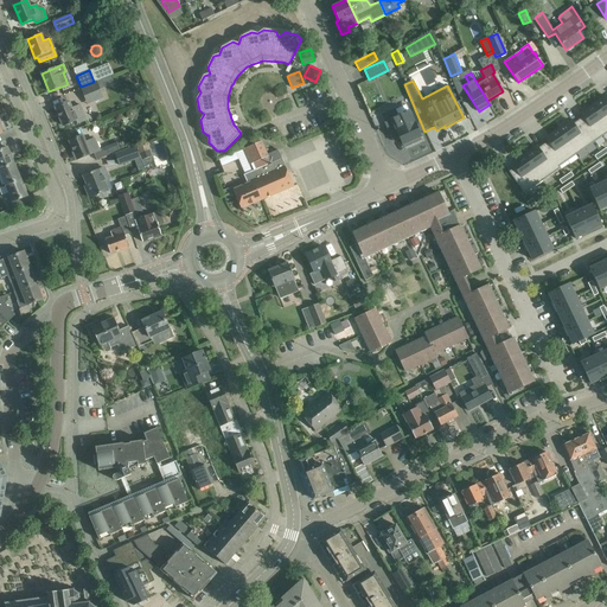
[(96,82),(81,88),(88,104),(103,98),(96,82)]
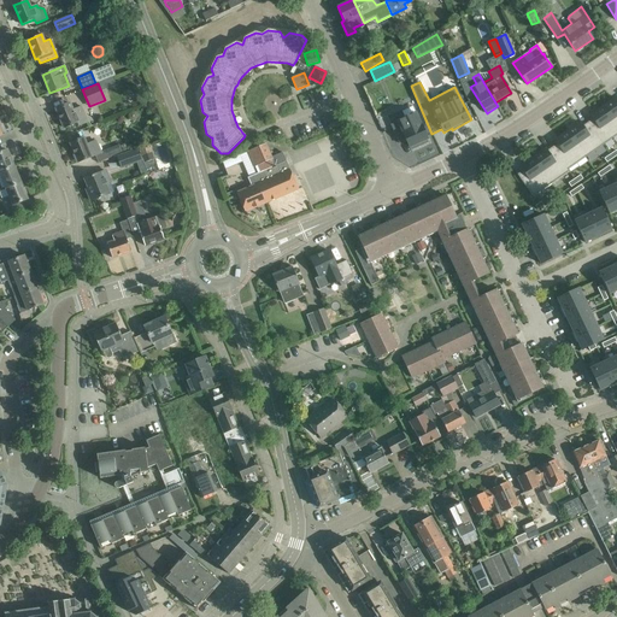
[(616,100),(615,98),(603,106),(616,127),(616,100)]
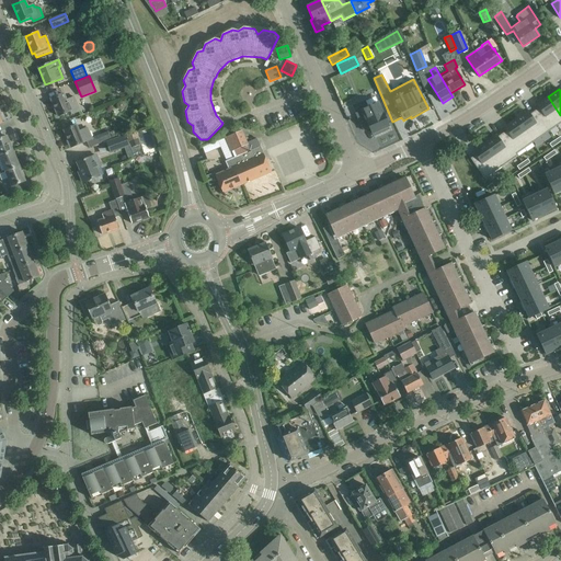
[(69,115),(80,111),(75,96),(66,101),(64,94),(61,94),(50,99),(58,116),(67,112),(69,115)]
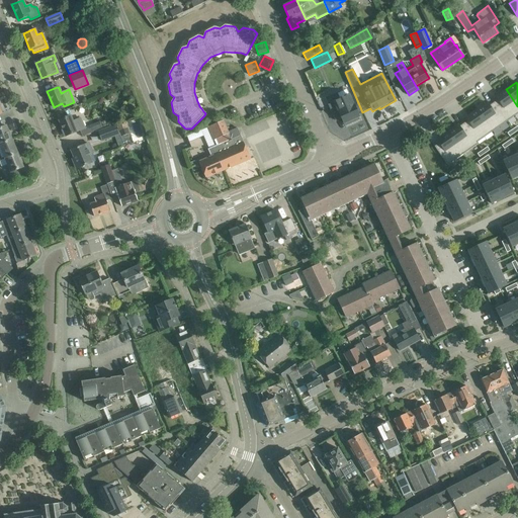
[(337,93),(326,98),(336,120),(341,117),(344,123),(350,120),(351,123),(359,119),(358,117),(358,116),(348,94),(346,89),(337,93)]
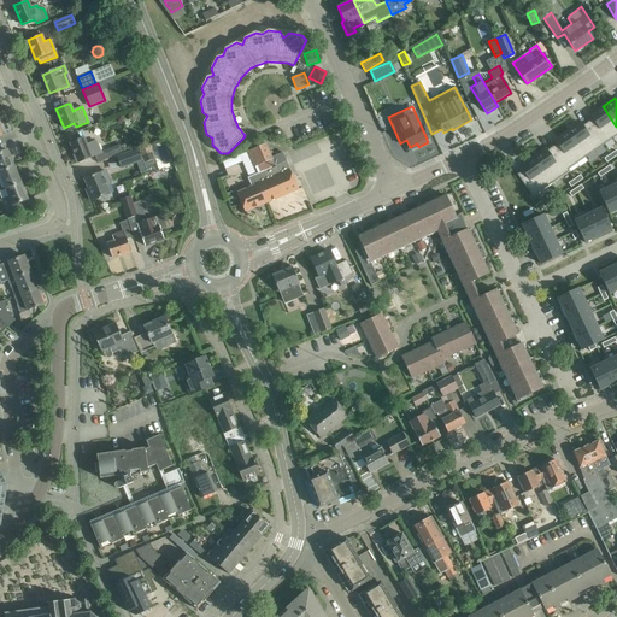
[(616,127),(603,106),(591,115),(593,118),(587,123),(603,145),(616,134),(616,127)]
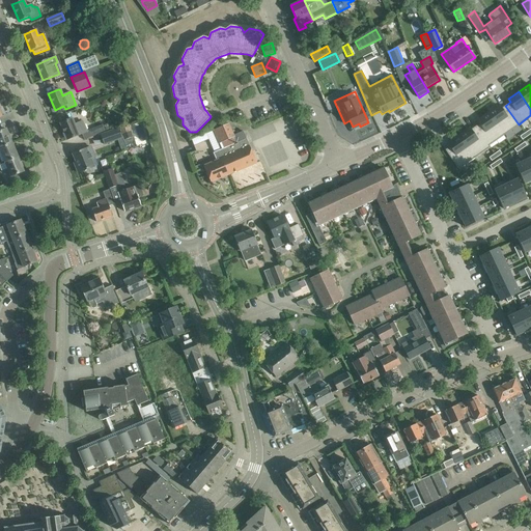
[(505,106),(501,109),(499,105),(487,113),(503,135),(519,124),(505,106)]
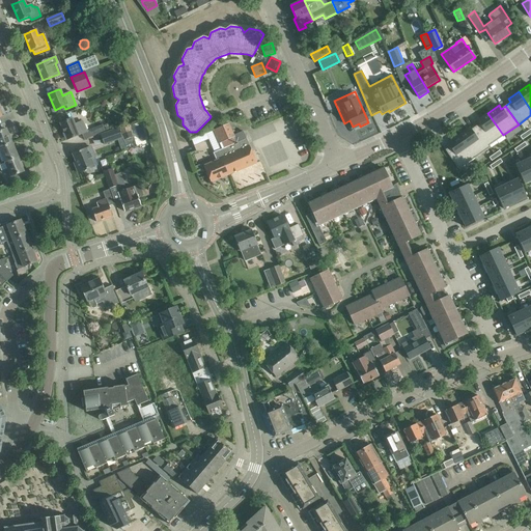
[(477,120),(479,123),(475,127),(490,147),(488,145),(503,135),(487,113),(477,120)]
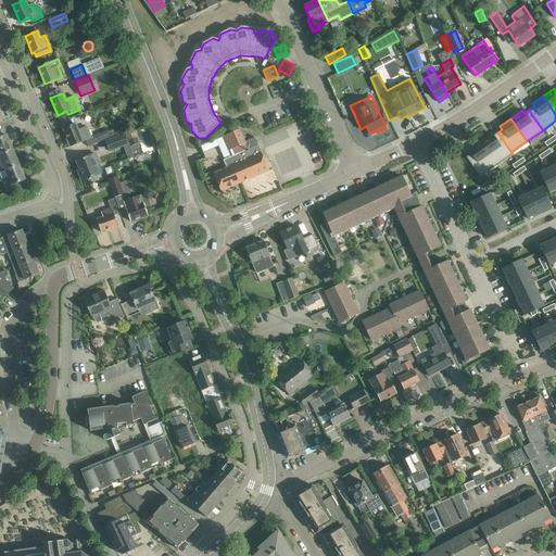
[(75,124),(73,125),(63,129),(71,147),(87,139),(83,128),(78,130),(75,124)]
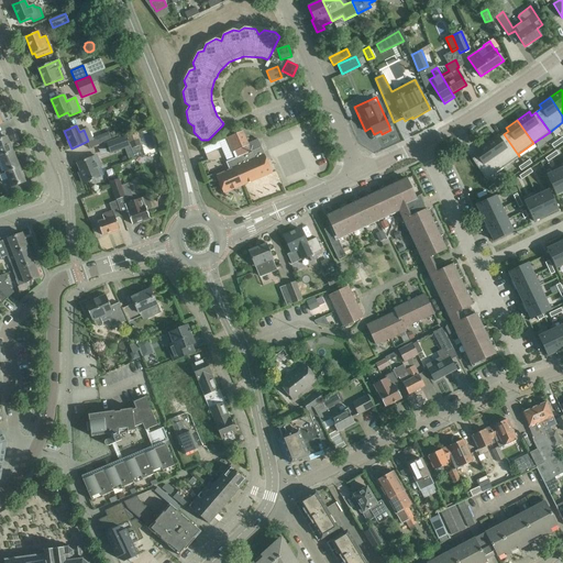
[(233,152),(249,145),(242,131),(228,138),(233,152)]
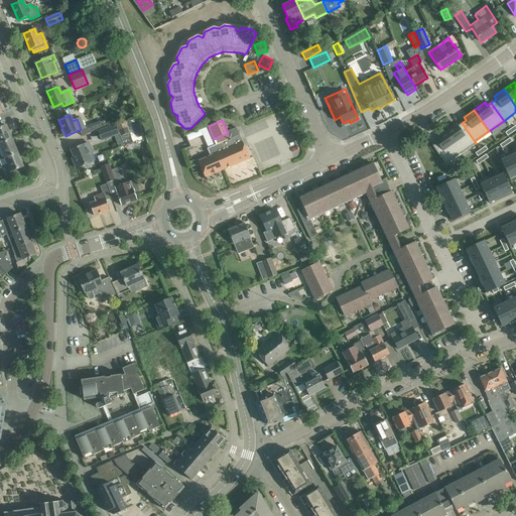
[(100,121),(90,125),(93,131),(102,127),(100,121)]
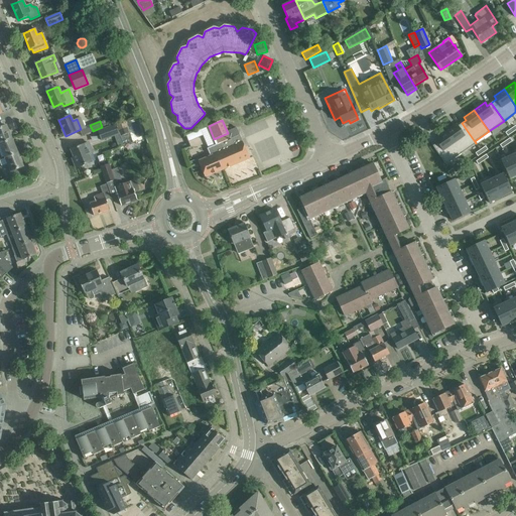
[(126,121),(116,125),(119,134),(120,136),(129,133),(130,132),(126,121)]
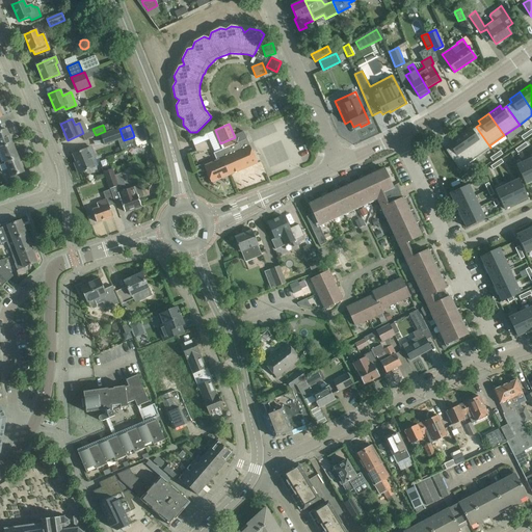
[(490,148),(476,127),(471,130),(470,129),(459,136),(475,159),(490,148)]
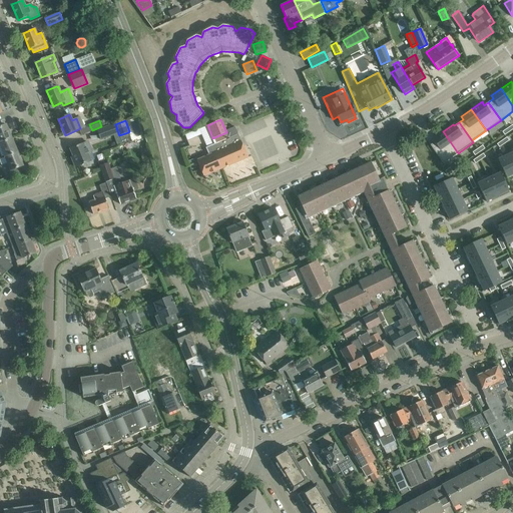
[(97,129),(100,139),(118,133),(115,124),(115,123),(97,129)]
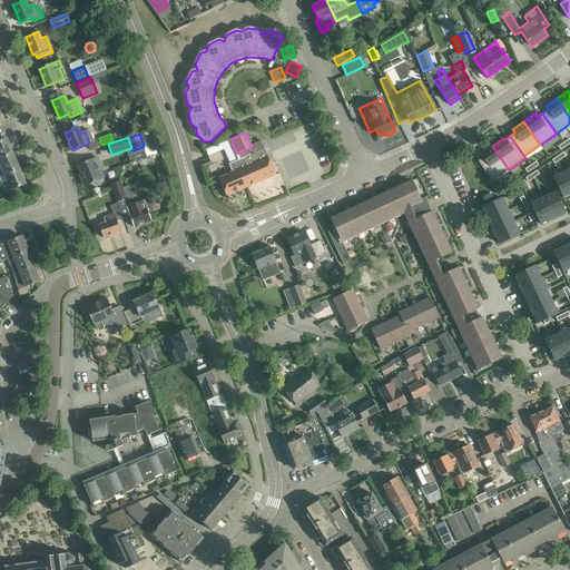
[(0,158),(13,154),(7,138),(0,140),(0,158)]
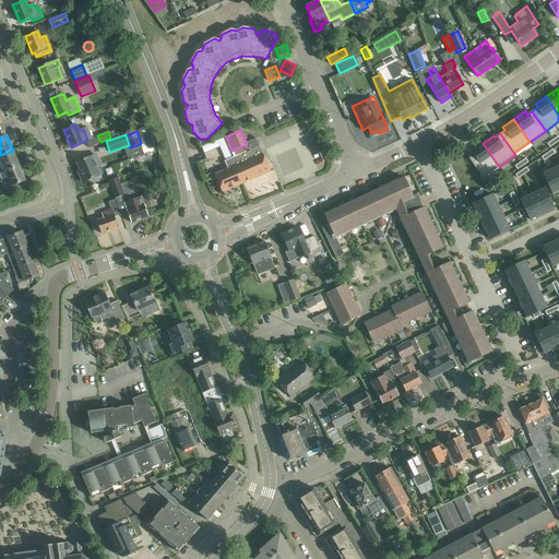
[(483,178),(499,167),(483,143),(472,151),(474,154),(468,158),(483,178)]
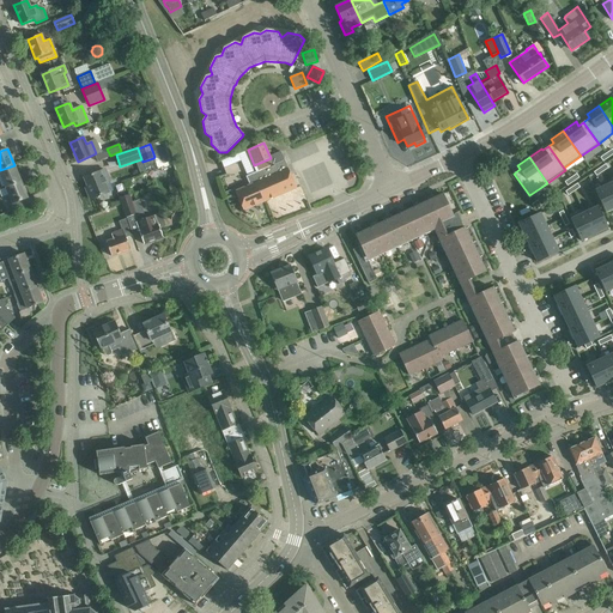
[(255,183),(263,201),(296,188),(284,161),(246,176),(248,181),(250,186),(255,183)]
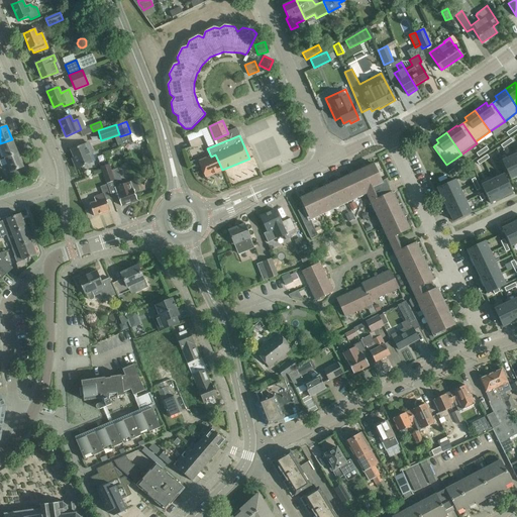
[(12,139),(0,143),(0,160),(18,152),(12,139)]
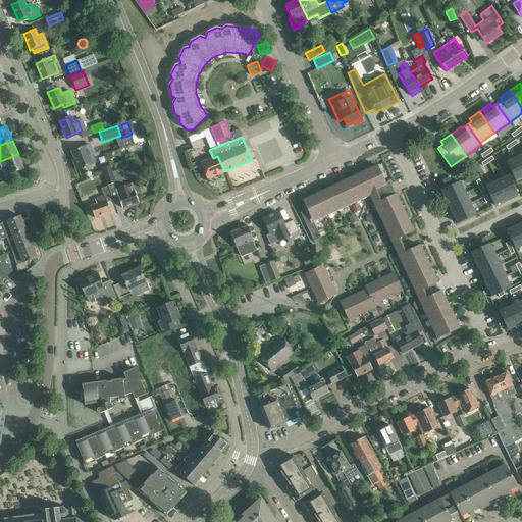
[(73,162),(76,170),(79,169),(92,164),(89,156),(93,154),(89,144),(82,148),(71,151),(75,161),(73,162)]
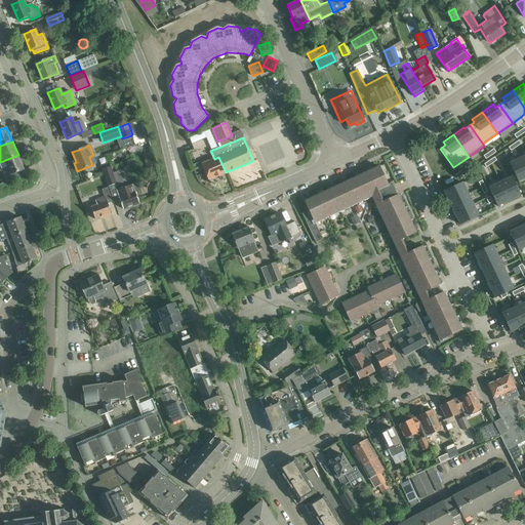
[(24,169),(18,155),(0,162),(0,164),(3,173),(8,171),(12,179),(18,176),(16,172),(24,169)]
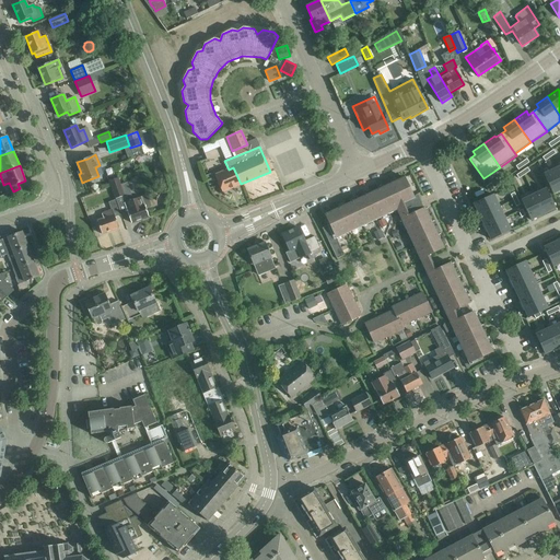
[(226,165),(228,170),(214,175),(222,193),(241,184),(233,167),(229,170),(226,165)]
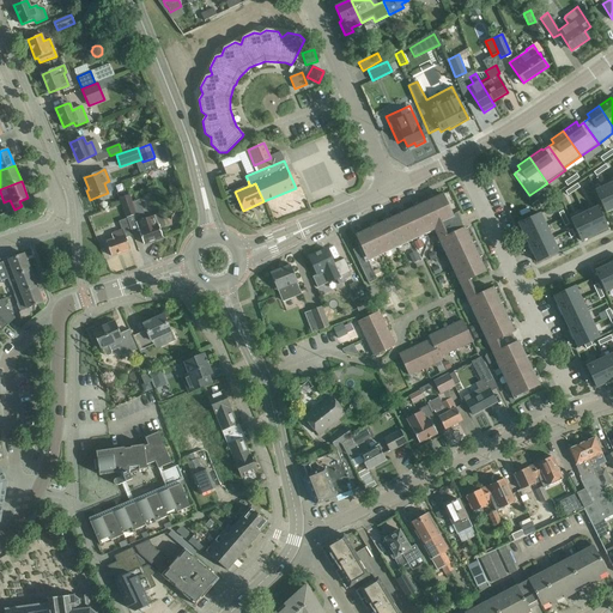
[(595,190),(606,212),(612,208),(612,194),(608,184),(595,190)]
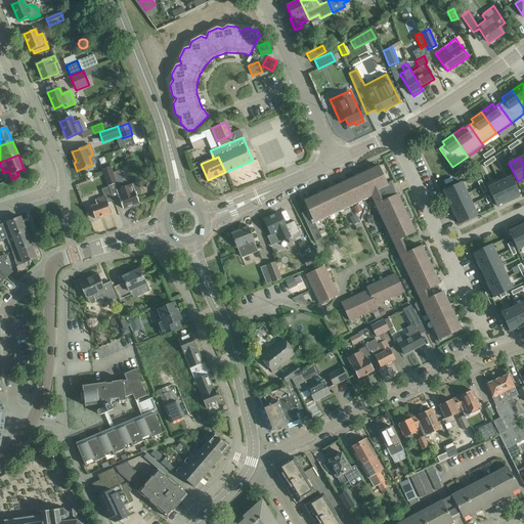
[(375,191),(387,185),(379,166),(365,172),(375,191)]
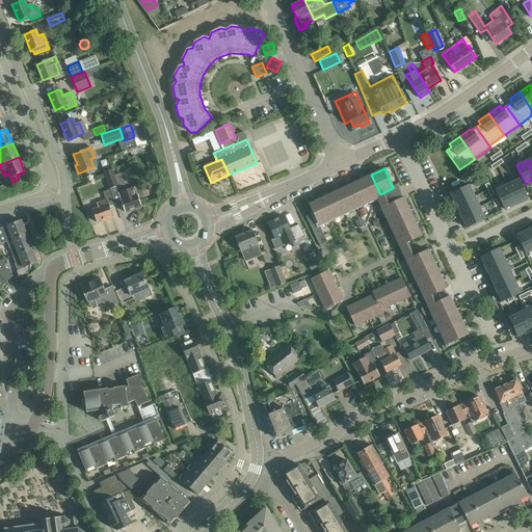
[(104,171),(106,177),(110,189),(115,187),(117,186),(112,169),(104,171)]
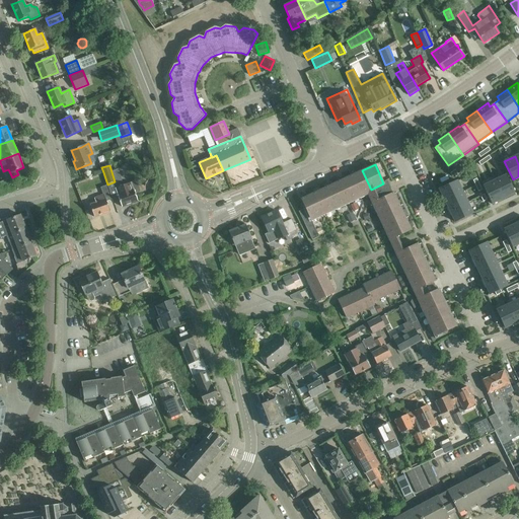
[(260,168),(234,177),(236,183),(262,174),(260,168)]
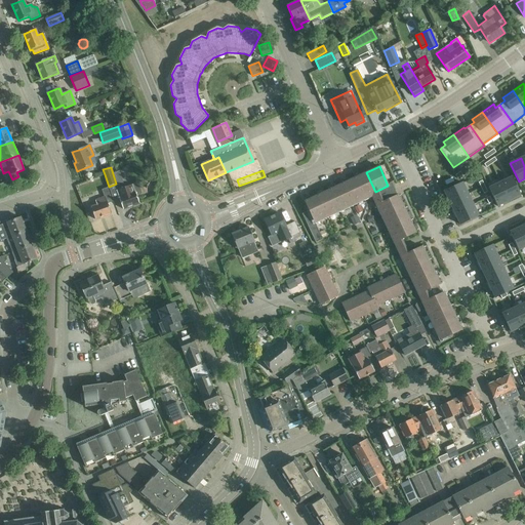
[(375,192),(366,172),(354,177),(363,198),(375,192)]
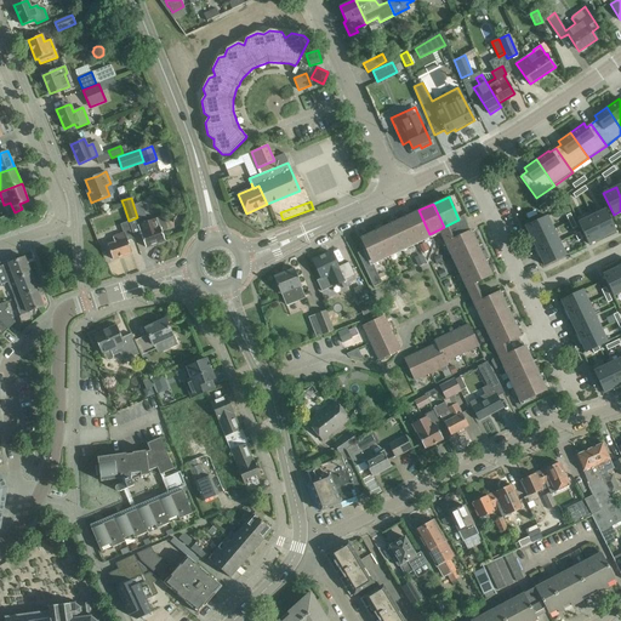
[(592,216),(603,238),(616,232),(605,209),(592,216)]
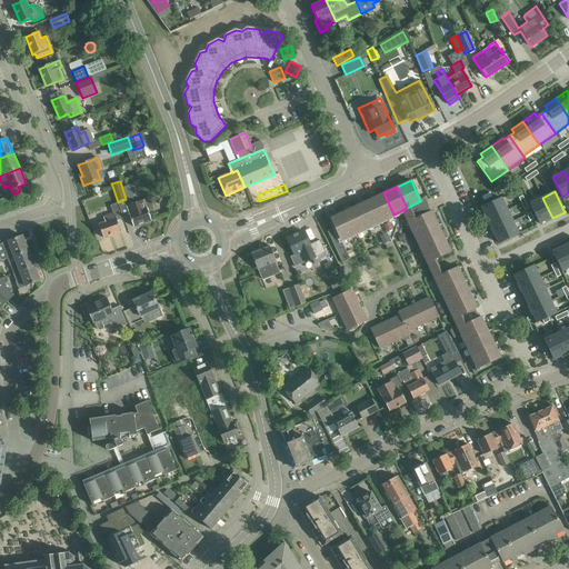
[(383,192),(370,199),(380,220),(393,215),(383,192)]
